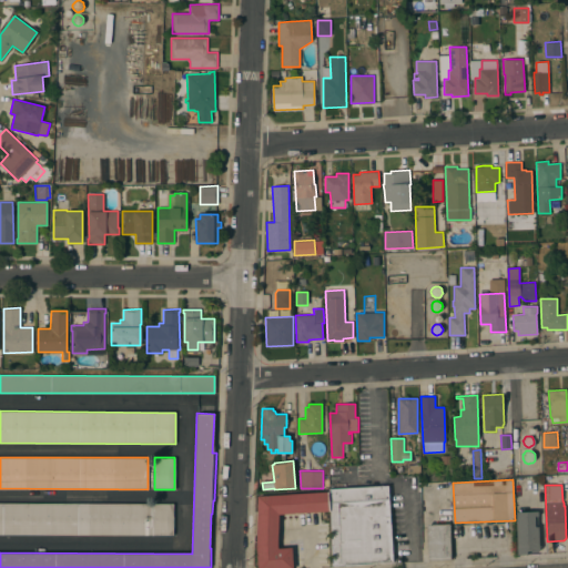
[(328,492),(330,511),(279,514),(277,544),(279,548),(292,547),(292,567),(256,567),(256,545),(257,496),(328,492)]
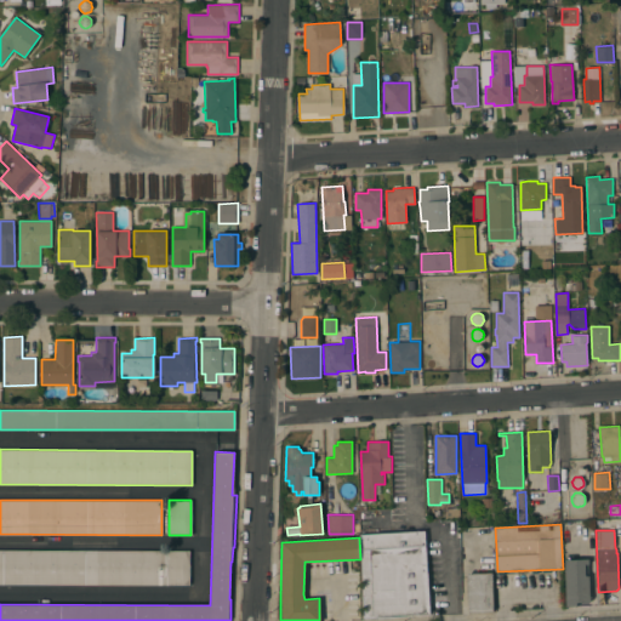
[(425,546),(428,594),(429,594),(429,603),(428,603),(429,614),(364,617),(363,550),(368,550),(368,546),(392,546),(392,547),(425,546)]
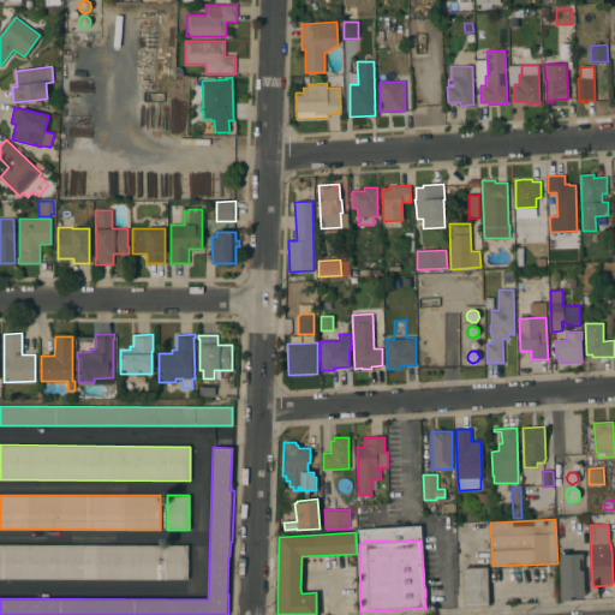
[(0,544),(187,545),(187,580),(0,578),(0,544)]
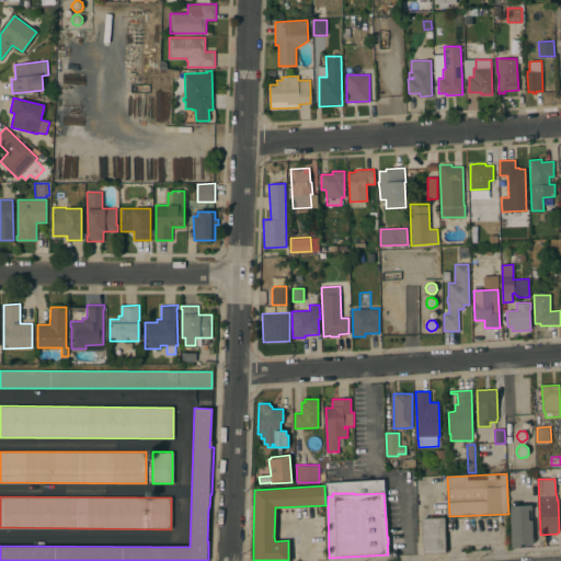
[(511,548),(510,505),(531,504),(531,510),(533,510),(533,521),(531,521),(533,544),(521,544),(521,548),(511,548)]
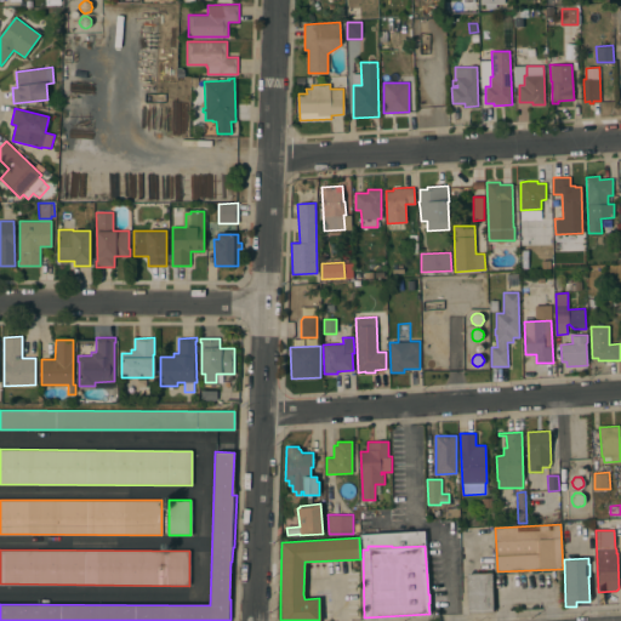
[(493,611),(468,613),(467,574),(491,573),(493,611)]
